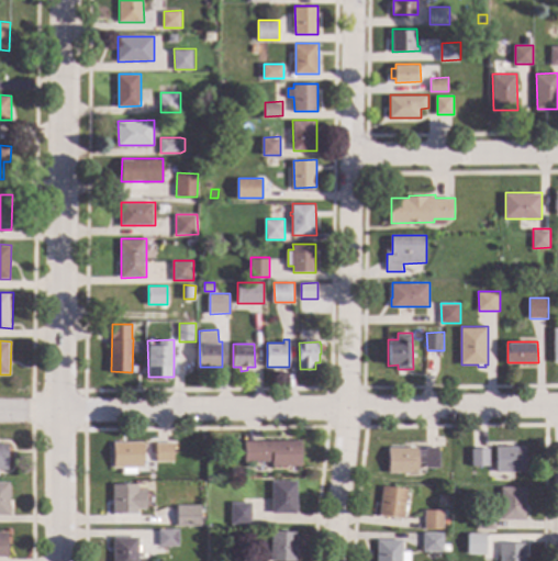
[(302,466),(272,466),(272,461),(246,461),(245,440),(302,440),(302,466)]
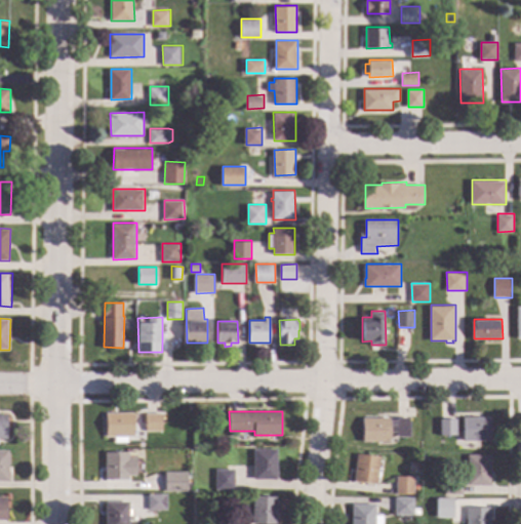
[(135,436),(129,436),(129,442),(116,442),(116,436),(107,436),(107,412),(135,412),(135,436)]
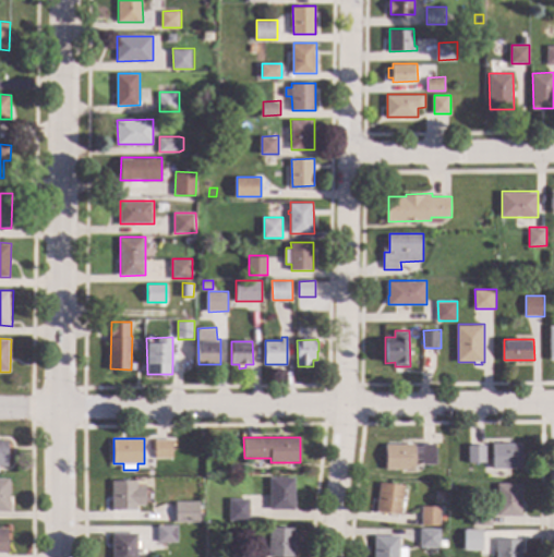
[(173,458),(156,458),(156,439),(173,438),(173,458)]
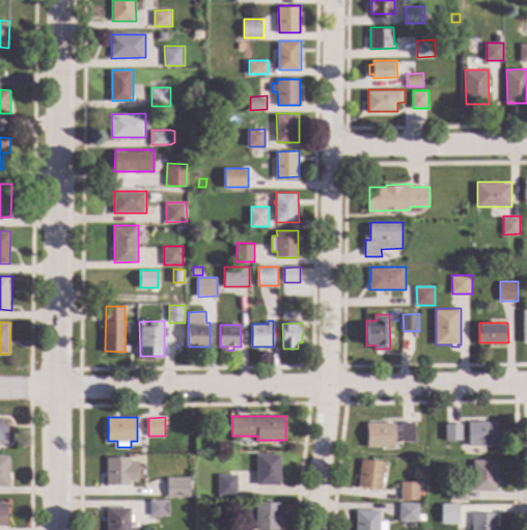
[(8,443),(0,443),(0,418),(8,418),(8,443)]
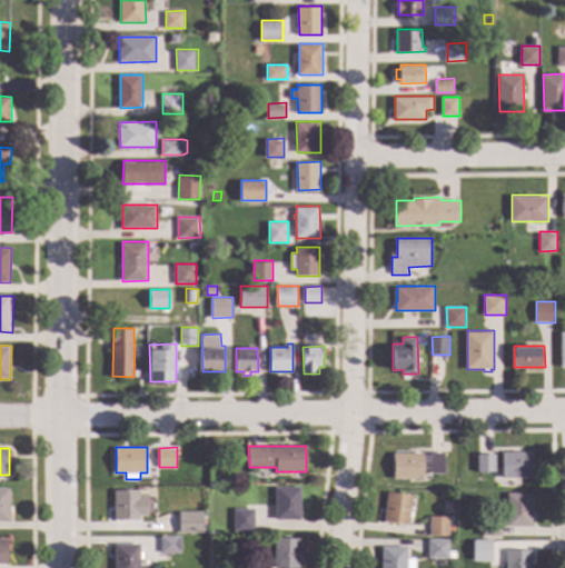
[(446,472),(432,474),(432,468),(425,468),(425,478),(395,478),(395,452),(425,452),(425,455),(433,455),(433,452),(446,451),(446,472)]
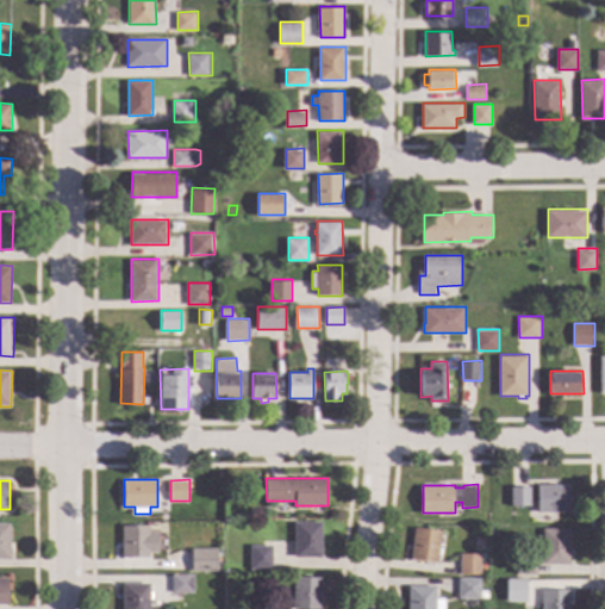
[(571,511),(538,511),(538,485),(571,484),(571,511)]
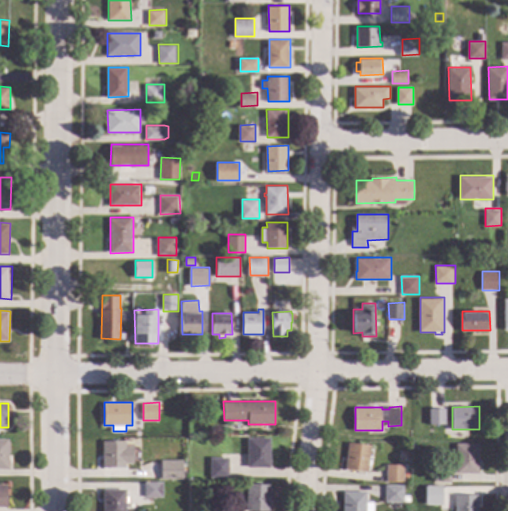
[(446,424),(431,424),(430,408),(446,408),(446,424)]
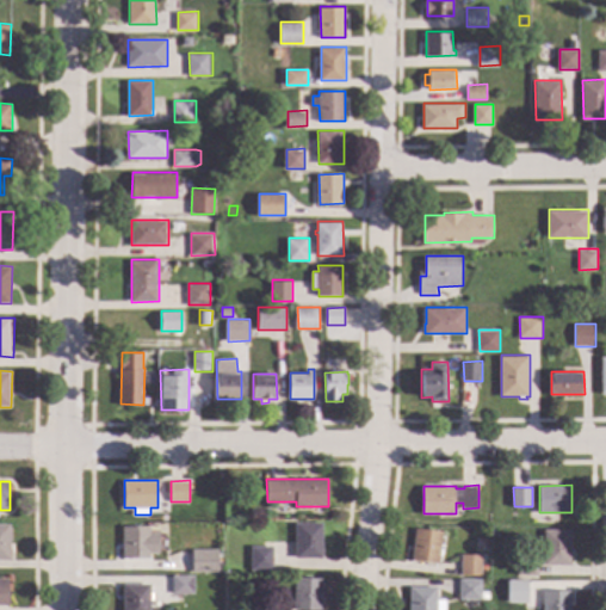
[(323,556),(296,558),(296,522),(323,522),(323,556)]
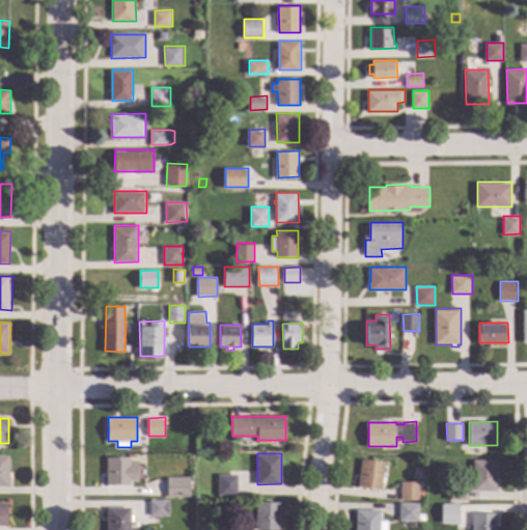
[(10,486),(0,485),(0,455),(11,456),(10,486)]
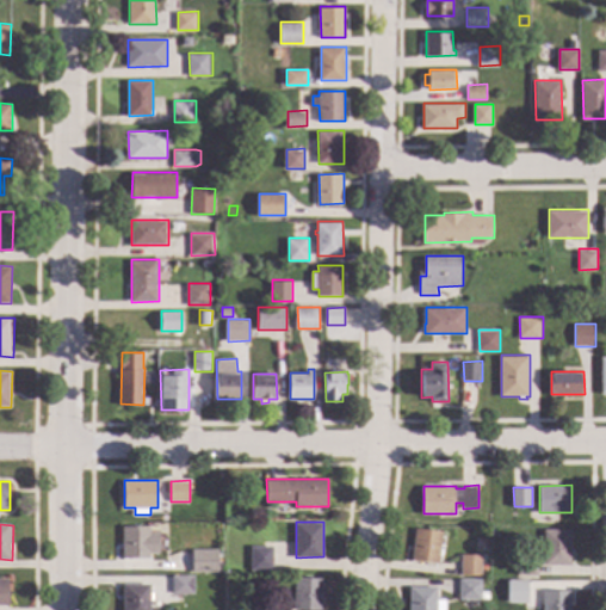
[(152,534),(160,534),(160,552),(152,552),(152,558),(124,558),(124,525),(152,525),(152,534)]
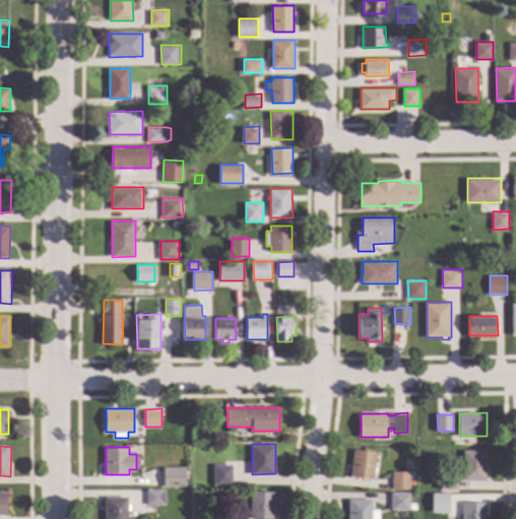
[(378,452),(375,478),(351,476),(355,449),(378,452)]
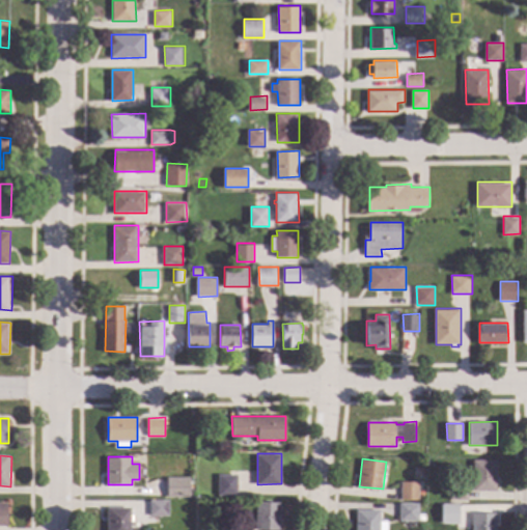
[(497,491),(474,491),(474,459),(498,459),(497,491)]
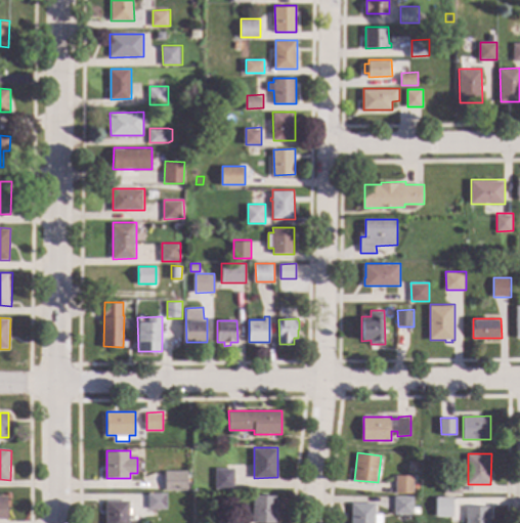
[(235,488),(216,488),(216,468),(235,468),(235,488)]
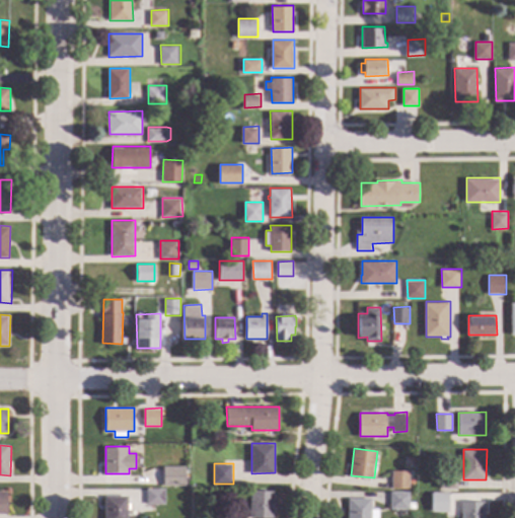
[(188,485),(165,485),(164,466),(187,466),(188,485)]
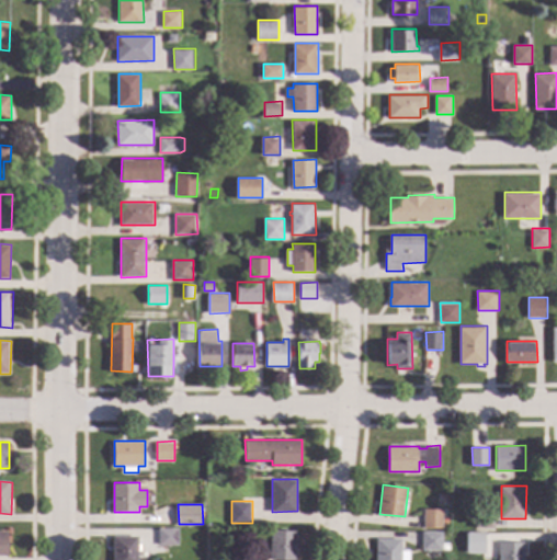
[(444,527),(425,527),(425,509),(444,509),(444,527)]
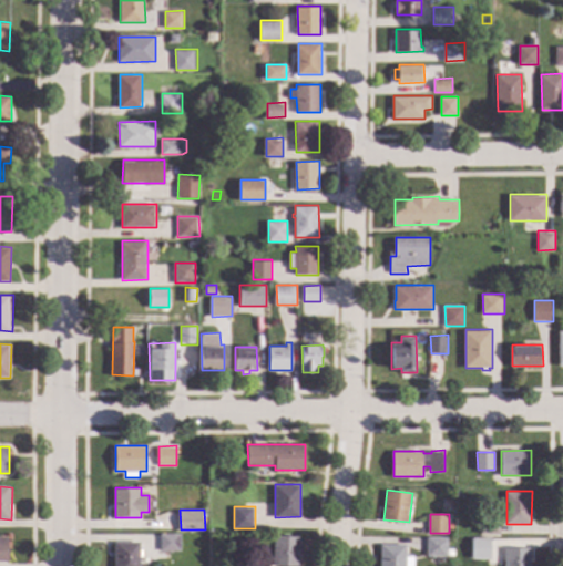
[(501,515),(500,533),(482,533),(482,515),(501,515)]
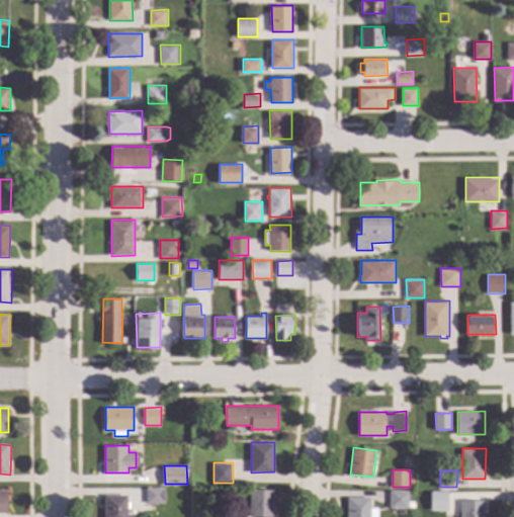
[(166,503),(148,503),(149,487),(166,488),(166,503)]
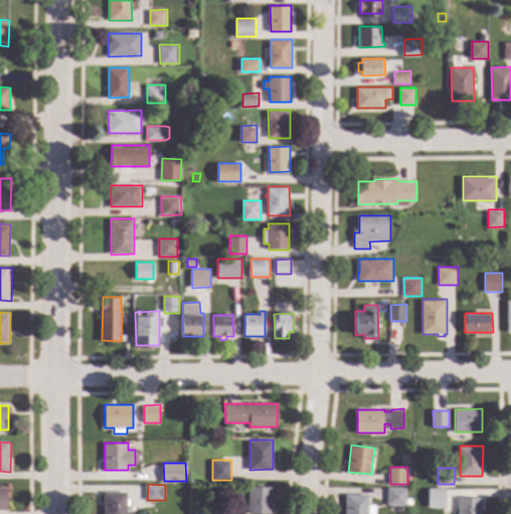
[(8,510),(0,510),(0,486),(9,486),(8,510)]
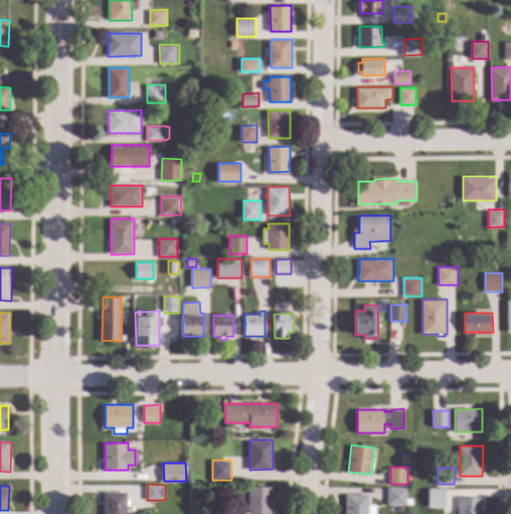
[(274,487),(273,513),(248,513),(249,486),(274,487)]
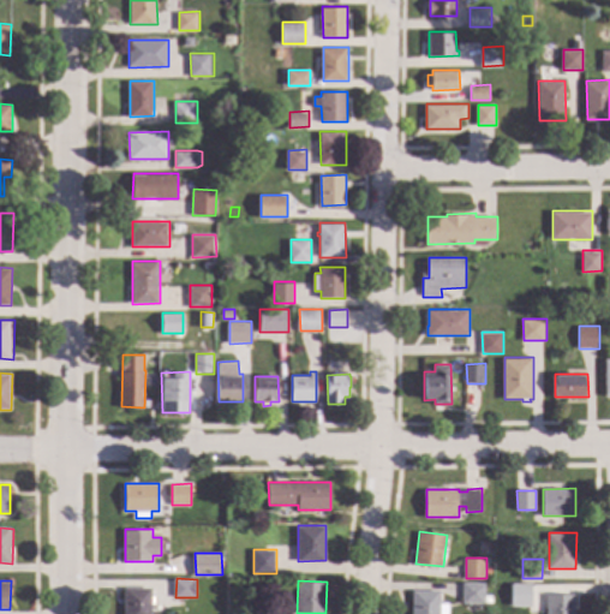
[(486,595),(486,601),(486,603),(464,603),(464,583),(486,582),(486,595)]
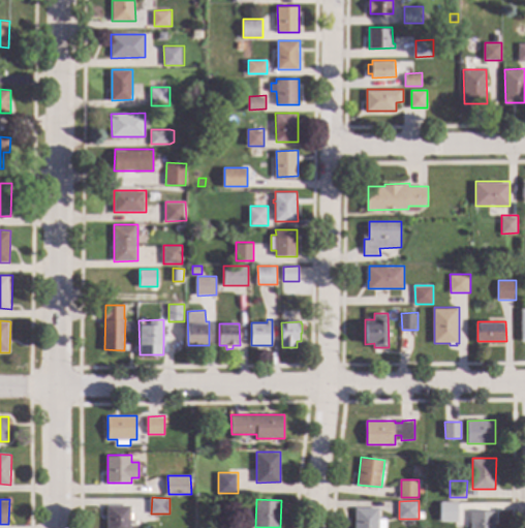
[(463,503),(462,516),(446,515),(446,502),(463,503)]
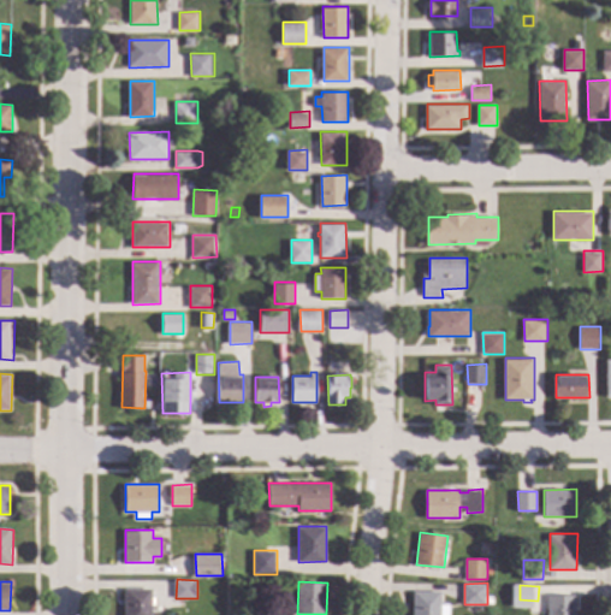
[(153,597),(156,597),(156,605),(154,605),(154,614),(125,614),(125,587),(153,587),(153,597)]
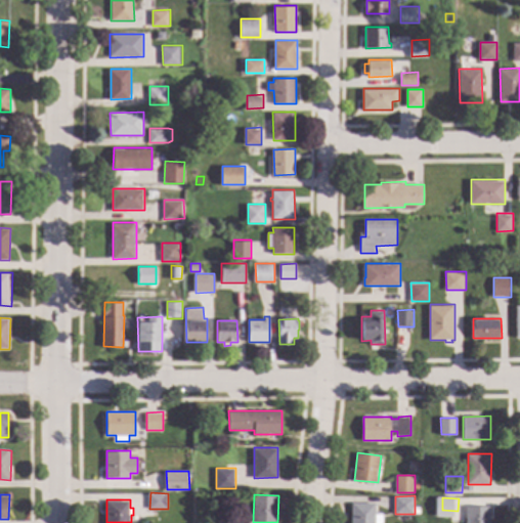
[(376,514),(383,514),(383,522),(352,522),(352,503),(376,503),(376,514)]
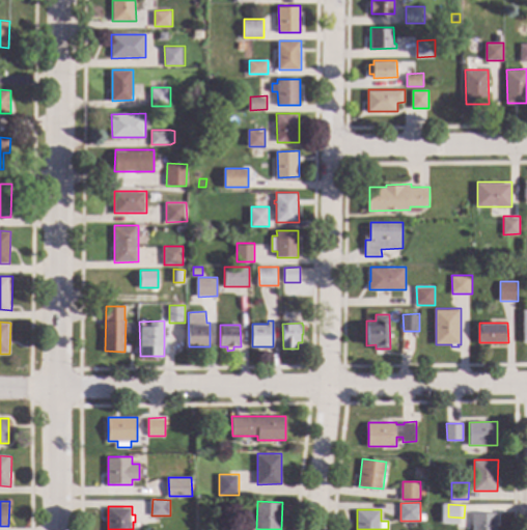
[(497,529),(473,529),(473,512),(497,513),(497,529)]
